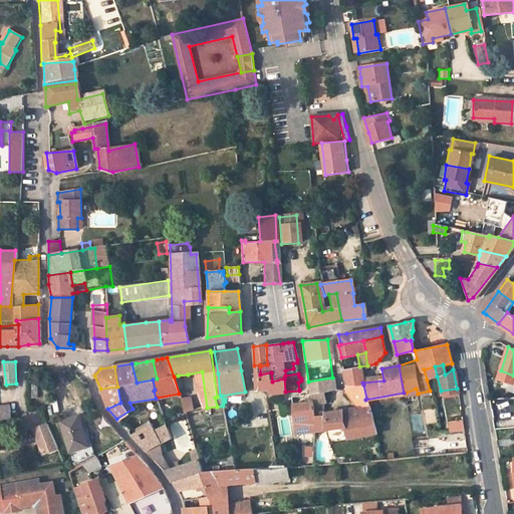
[(344,372),(344,376),(360,372),(359,366),(343,369),(344,372)]
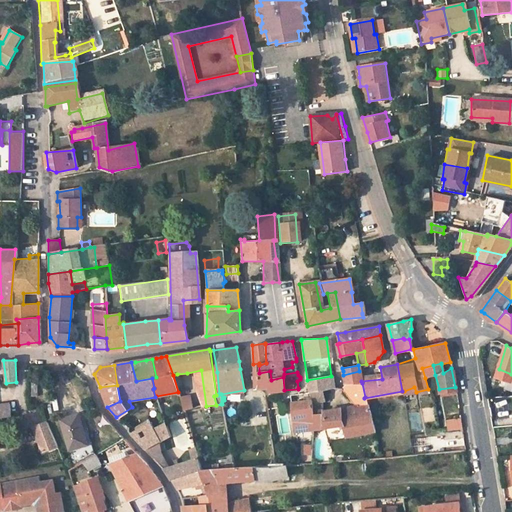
[(422,368),(425,378),(435,375),(433,365),(422,368)]
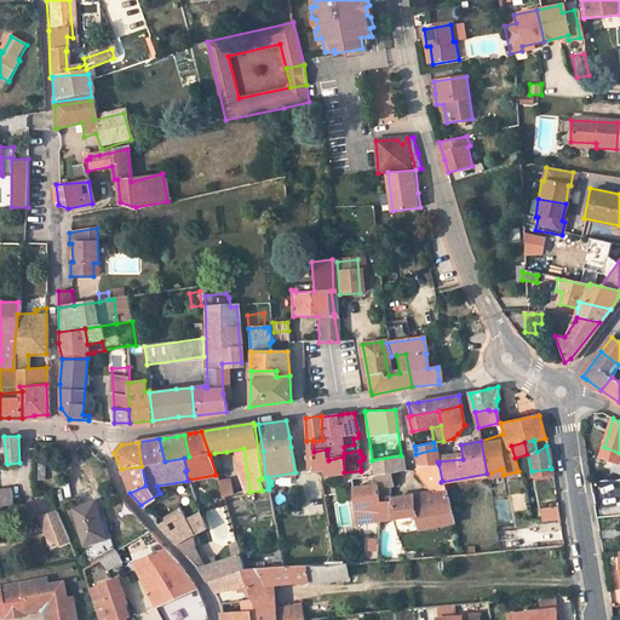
[(619,453),(604,447),(602,458),(619,463),(619,453)]
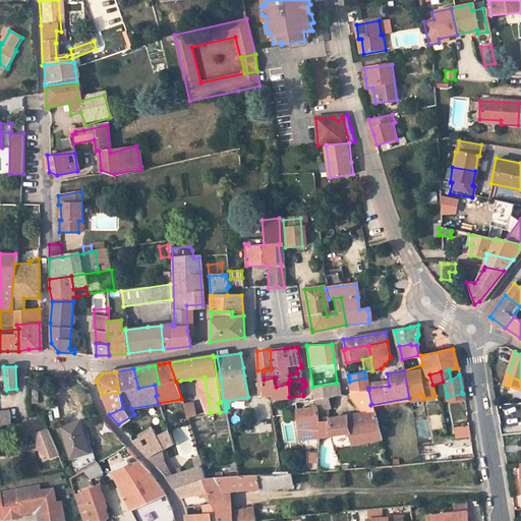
[(205,414),(210,413),(205,377),(190,380),(198,399),(205,414)]
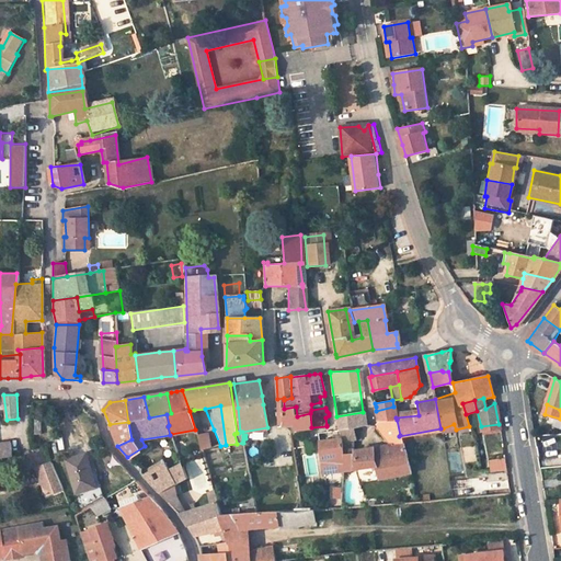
[(294,424),(295,431),(311,428),(311,427),(310,413),(297,416),(296,407),(284,409),(285,425),(294,424)]
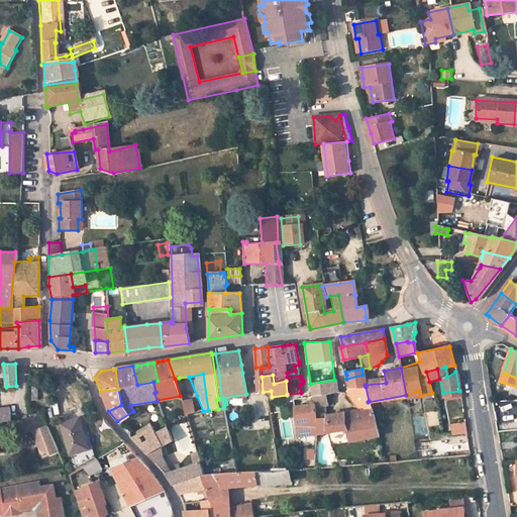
[(346,379),(346,382),(347,388),(366,387),(365,385),(363,375),(346,379)]
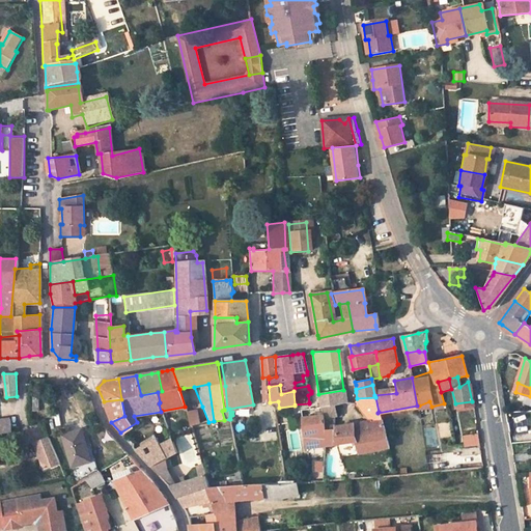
[(334,417),(337,416),(334,406),(343,401),(345,402),(343,390),(318,394),(319,400),(322,416),(324,415),(325,419),(334,417)]
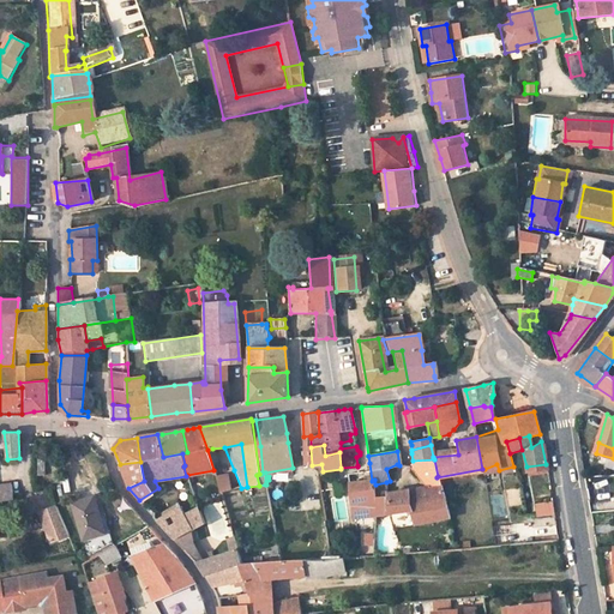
[(407,468),(409,469),(426,488),(428,491),(439,488),(437,479),(437,477),(438,476),(434,459),(413,461),(409,464),(407,468)]
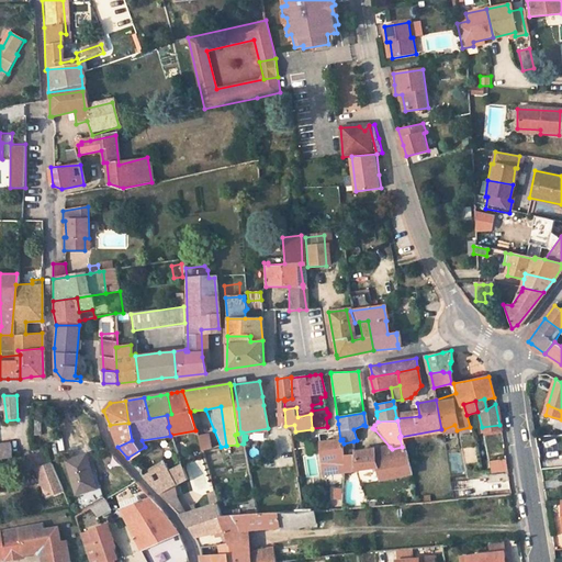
[(132,440),(128,423),(110,425),(117,447),(132,440)]
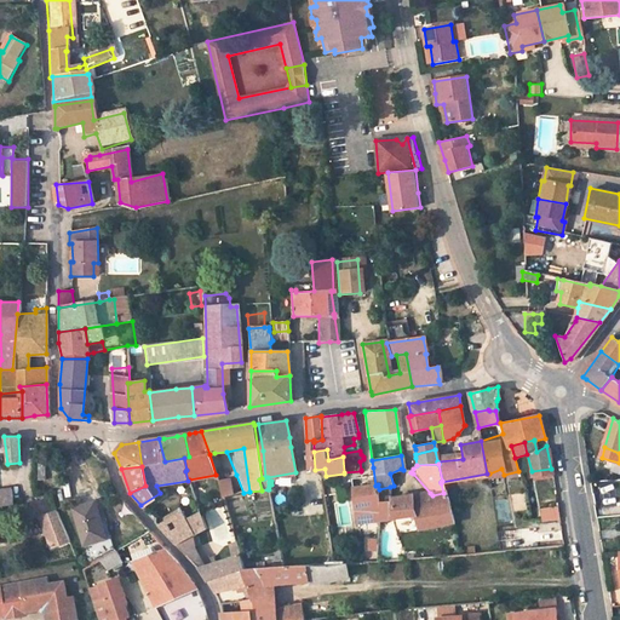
[(217,483),(222,497),(239,494),(236,486),(230,487),(229,480),(224,481),(217,482),(217,483)]
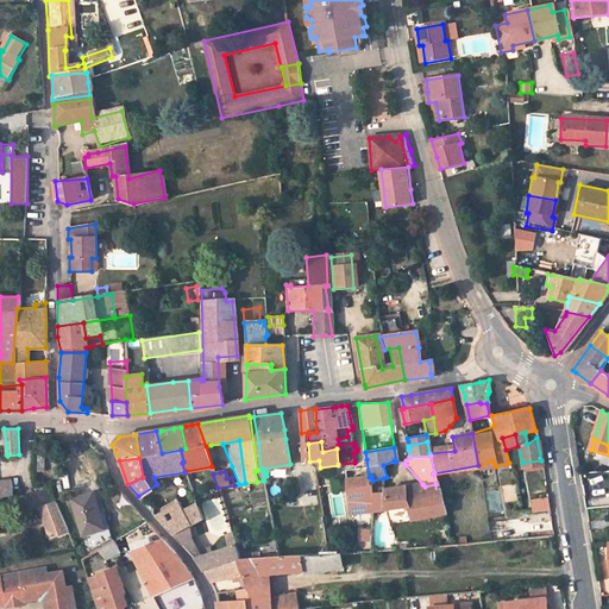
[(372,512),(381,510),(383,478),(372,481),(371,476),(369,477),(346,481),(350,502),(355,554),(356,554),(370,553),(372,512)]
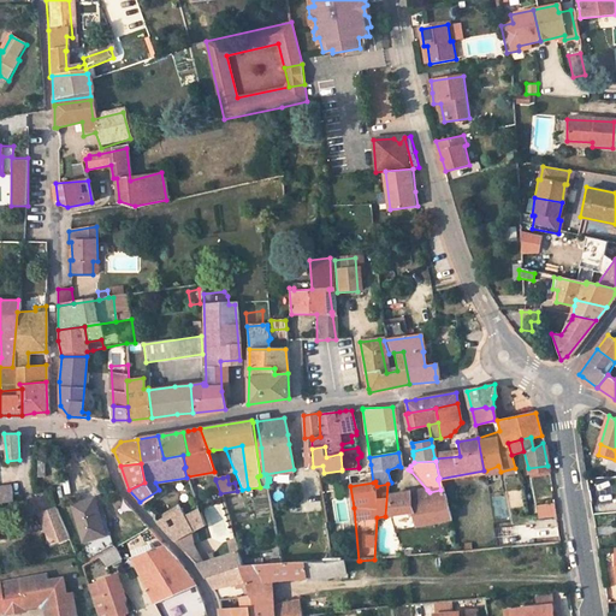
[(0,502),(12,501),(11,485),(0,486),(0,502)]
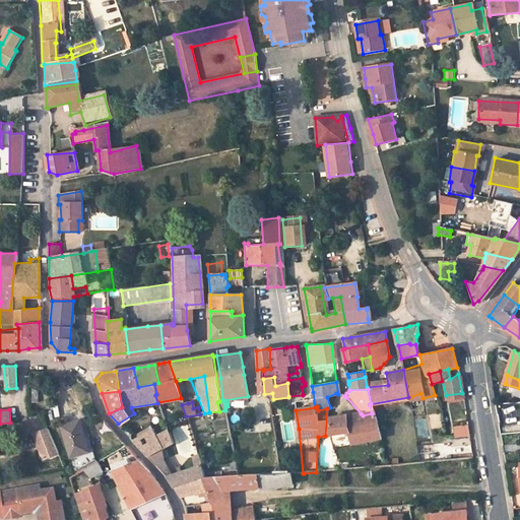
[(347,435),(350,444),(380,440),(372,413),(363,415),(361,413),(329,417),(328,435),(329,435),(329,437),(337,437),(337,434),(342,433),(343,436),(347,435)]
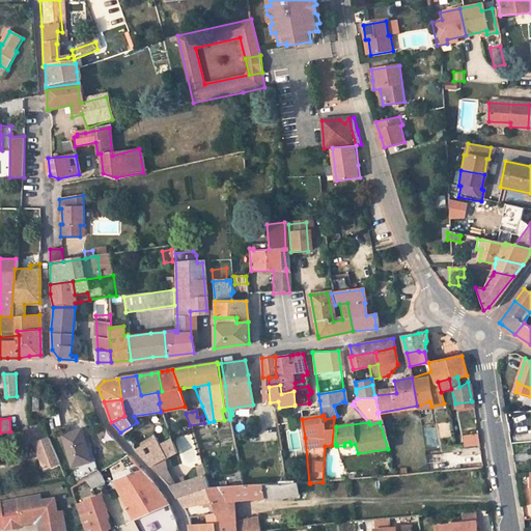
[(77,482),(94,471),(81,431),(63,438),(77,482)]
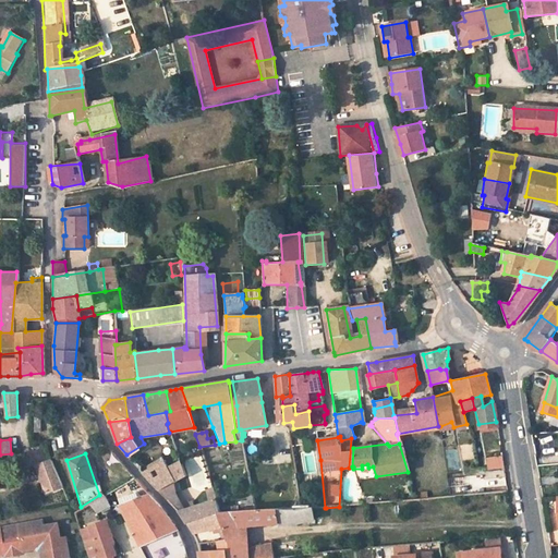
[(190,475),(194,485),(201,483),(198,476),(207,473),(199,456),(194,458),(199,472),(190,475)]
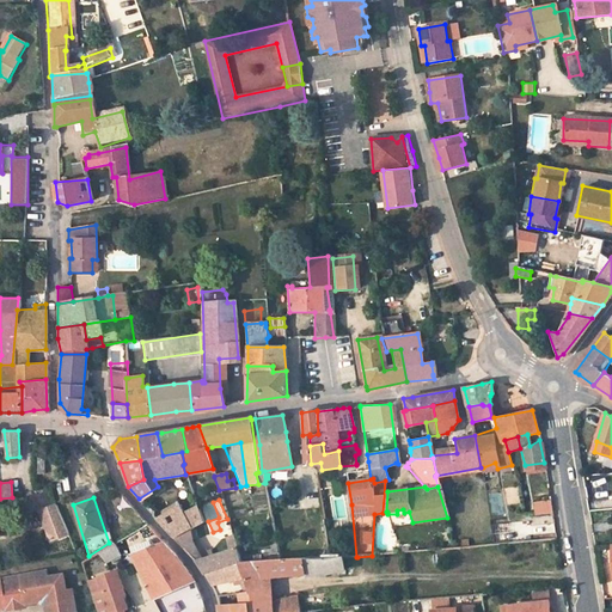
[(532,503),(534,515),(548,514),(548,512),(552,512),(550,500),(532,503)]
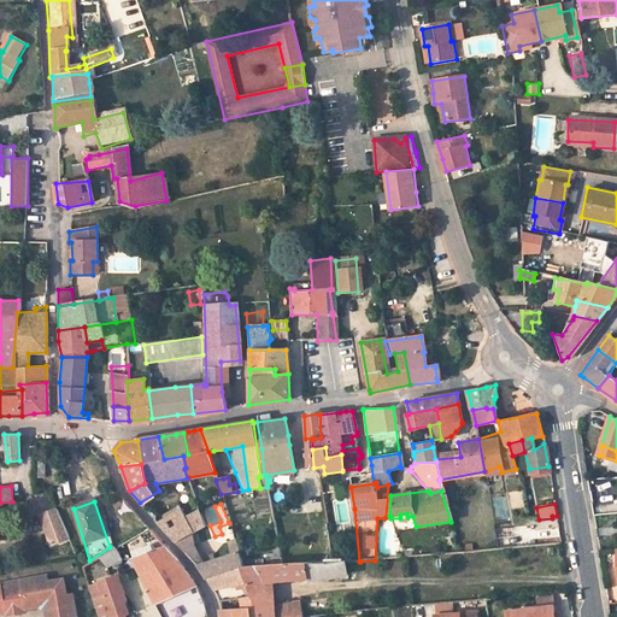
[(152,519),(174,541),(189,533),(192,532),(192,533),(204,526),(199,510),(182,516),(176,506),(152,513),(152,519)]
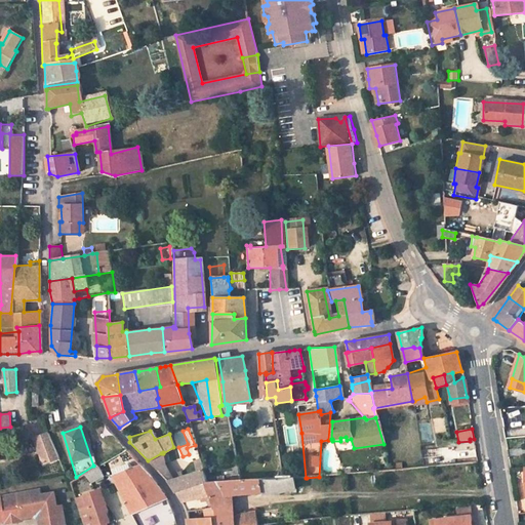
[(53,447),(49,437),(48,435),(34,442),(39,453),(53,447)]
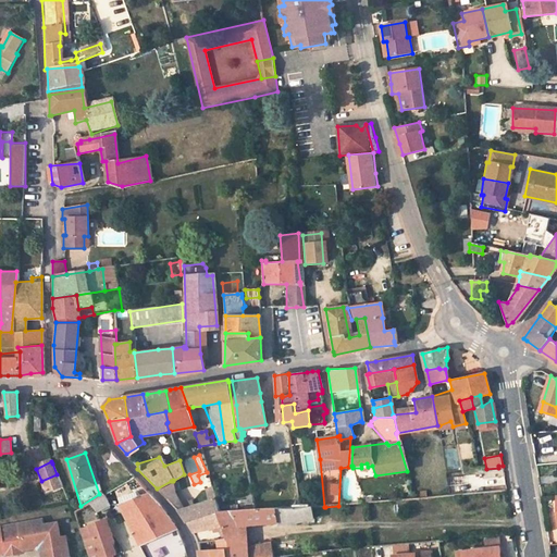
[(63,487),(57,474),(41,481),(48,495),(63,487)]
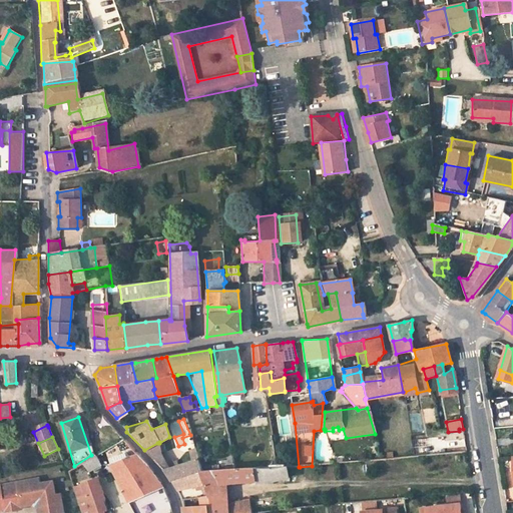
[(417,439),(417,452),(432,452),(431,438),(417,439)]
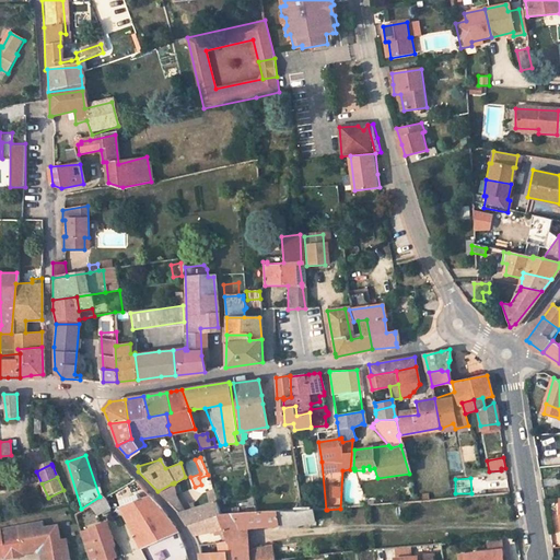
[(179,503),(174,494),(172,483),(158,491),(174,509),(194,536),(197,543),(199,544),(199,546),(219,543),(243,538),(231,512),(219,513),(217,502),(194,509),(191,503),(187,504),(185,501),(179,503)]
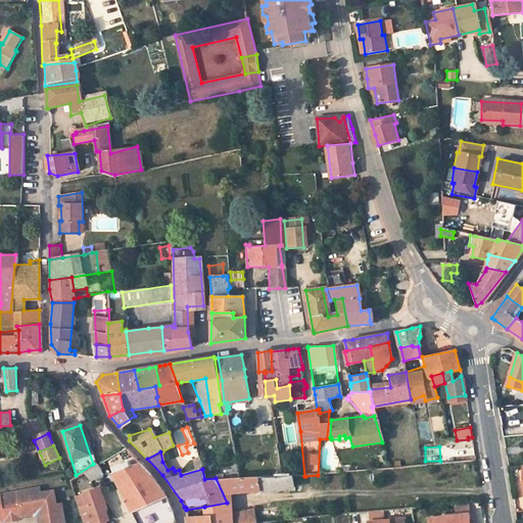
[(177,522),(175,513),(168,495),(153,476),(142,464),(114,474),(139,522),(177,522)]
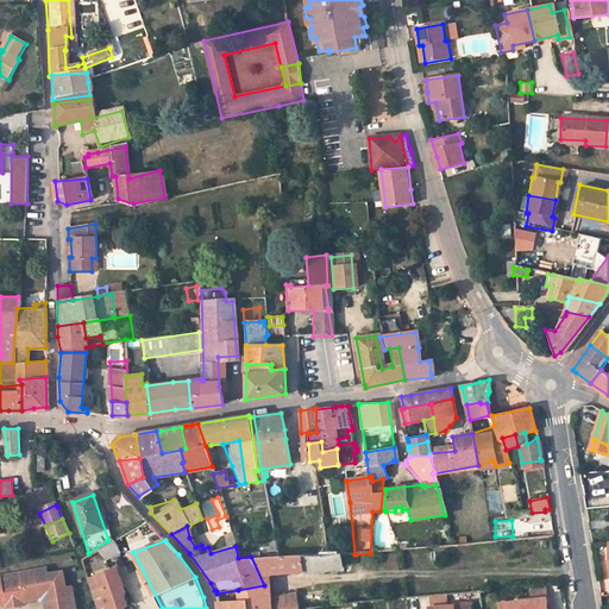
[(113,542),(98,552),(104,560),(119,553),(113,542)]
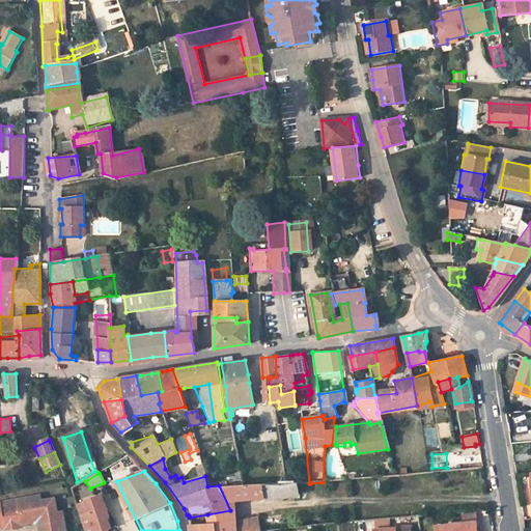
[(264,514),(256,518),(257,530),(273,530),(290,528),(305,527),(302,508),(313,507),(312,502),(310,483),(309,483),(286,484),(243,486),(241,478),(222,480),(219,481),(221,485),(219,485),(230,510),(207,514),(208,524),(191,525),(191,530),(234,530),(234,522),(234,501),(266,498),(298,495),(299,503),(300,509),(264,514)]
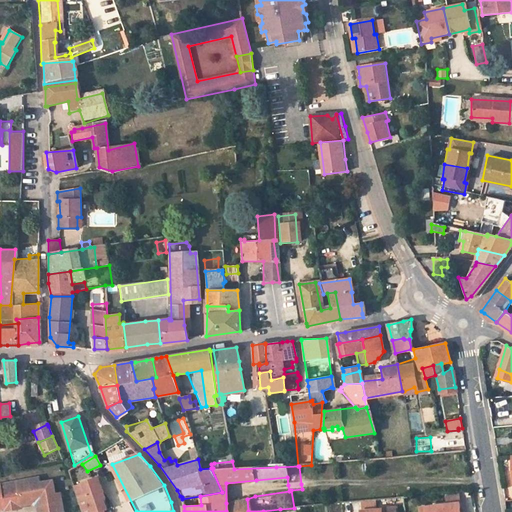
[(0,508),(5,507),(5,503),(22,499),(23,505),(36,502),(40,505),(41,511),(64,511),(61,492),(56,493),(54,480),(41,482),(40,478),(0,484),(0,508)]
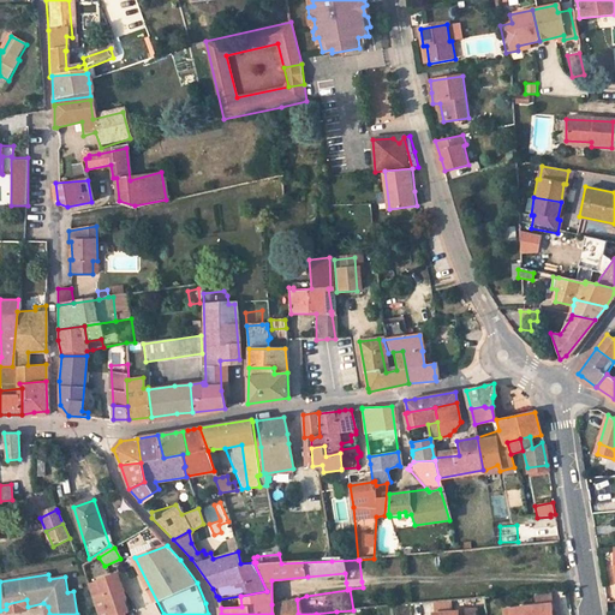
[(127,614),(124,601),(126,601),(118,575),(100,581),(100,583),(89,586),(99,614),(123,614),(124,614),(127,614)]
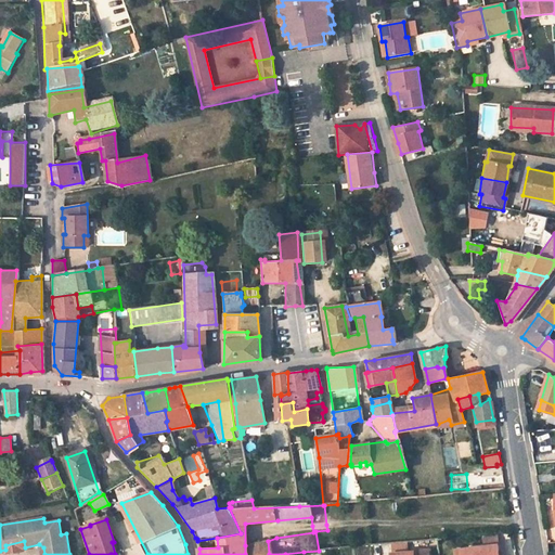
[(485,546),(499,544),(498,534),(483,536),(485,546)]
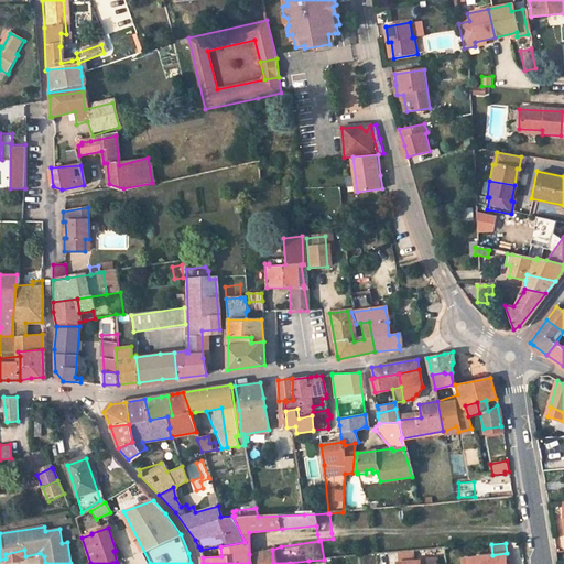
[(6,559),(7,563),(25,559),(25,556),(24,550),(6,554),(6,559)]
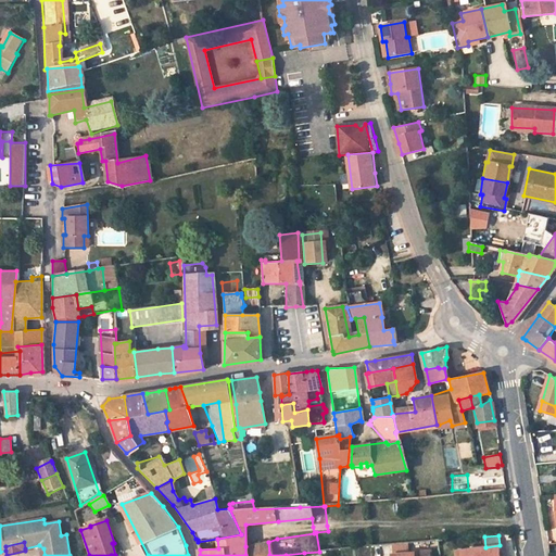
[(245,555),(269,555),(268,542),(245,546),(245,555)]
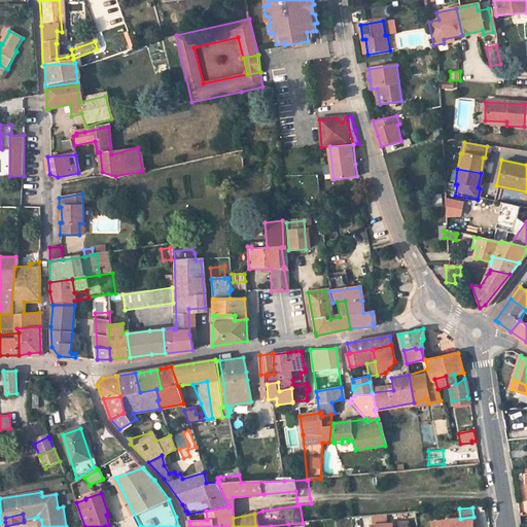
[(374,526),(389,525),(388,515),(373,516),(374,526)]
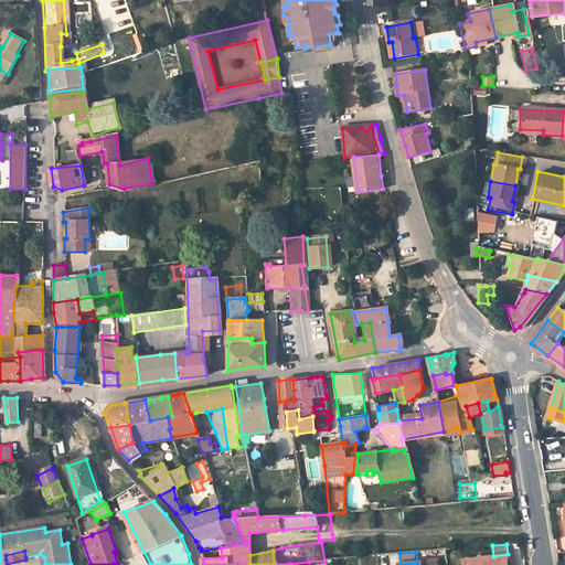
[(464,560),(464,564),(508,564),(508,554),(493,556),(464,560)]
